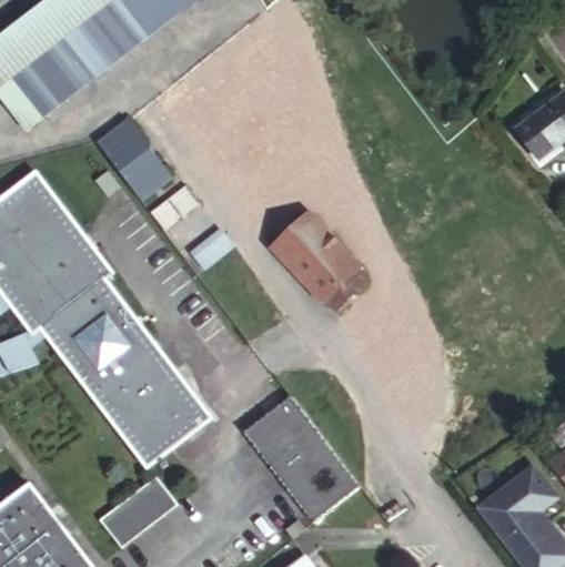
[(39,0),(0,31),(0,88),(113,0),(39,0)]
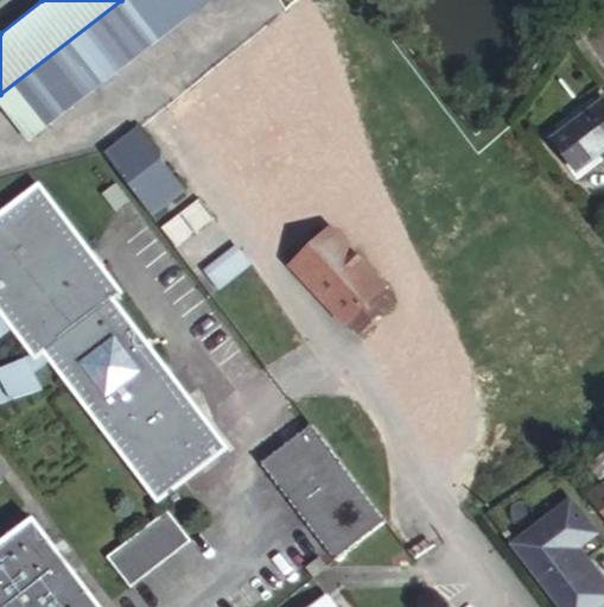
[(121,0),(0,94),(0,106),(29,140),(210,0),(121,0)]
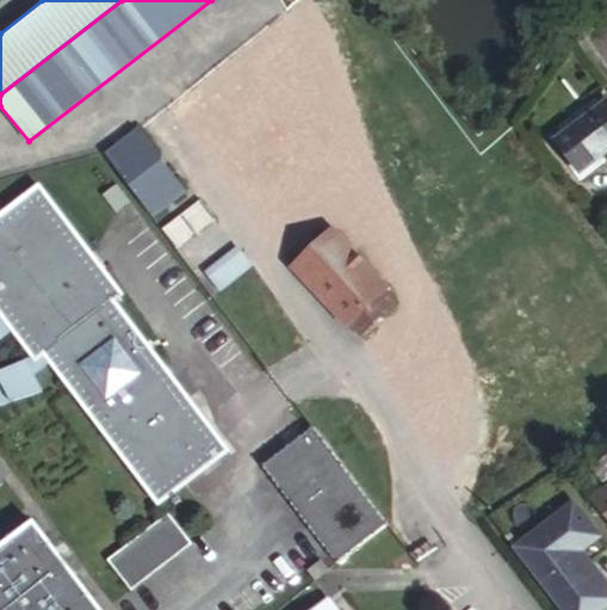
[(606,99),(553,142),(576,171),(606,145),(606,99)]
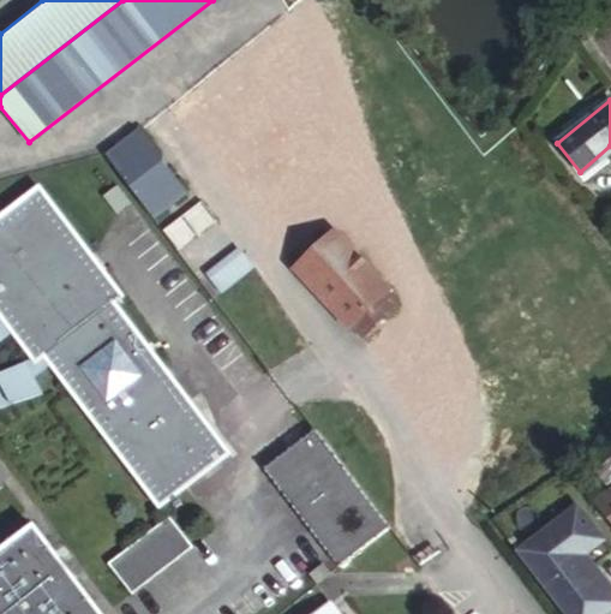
[(143,126),(109,153),(159,216),(192,190),(143,126)]
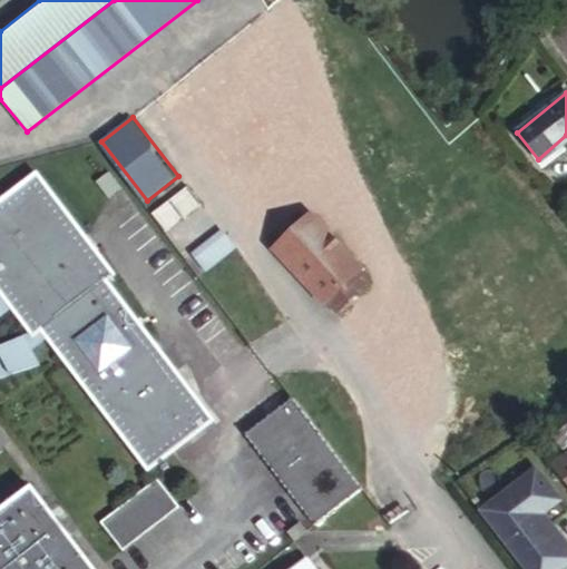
[(211,422),(106,284),(114,277),(36,175),(0,203),(0,297),(9,308),(29,336),(32,340),(41,333),(46,340),(147,472),(211,422)]
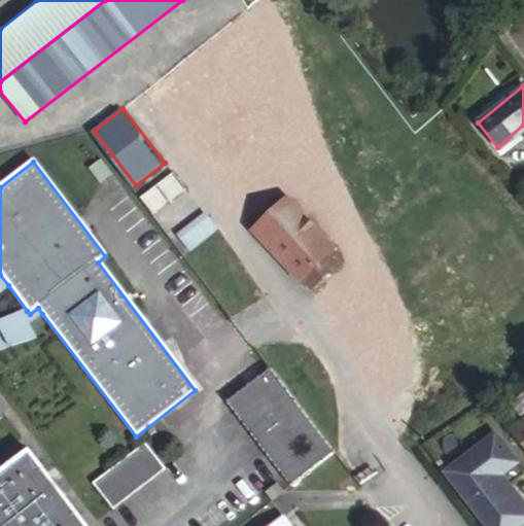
[(285,199),(250,233),(297,281),(299,279),(308,289),(324,272),(339,259),(330,250),(333,247),(285,199)]
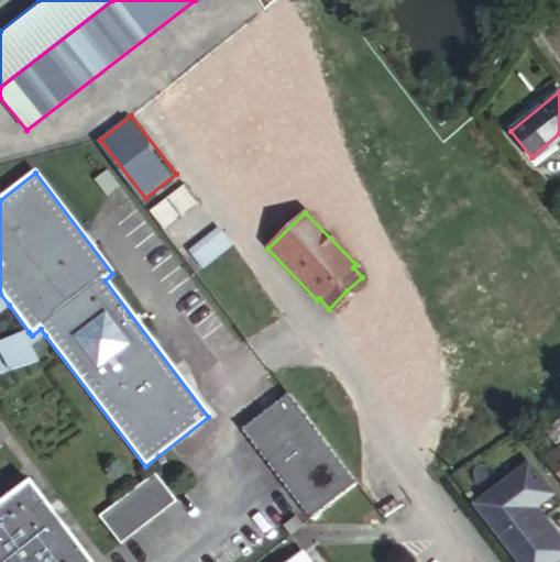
[(202,268),(231,244),(216,227),(187,251),(202,268)]
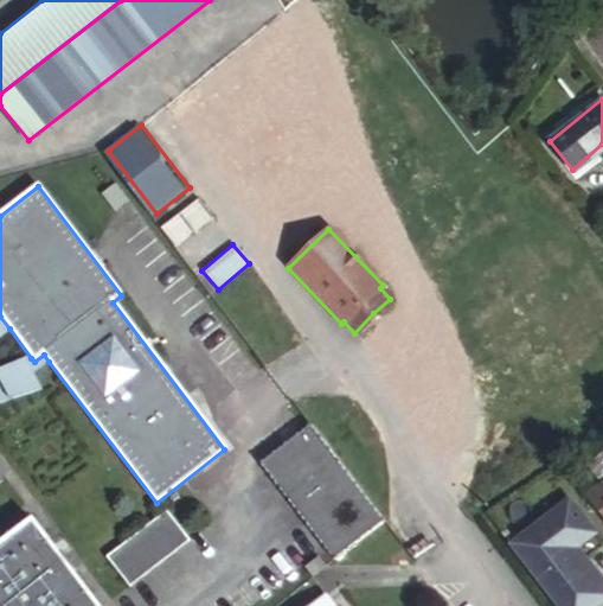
[(0,404),(36,394),(29,378),(49,362),(44,355),(34,362),(31,358),(0,371),(0,337),(10,329),(0,317),(0,404)]
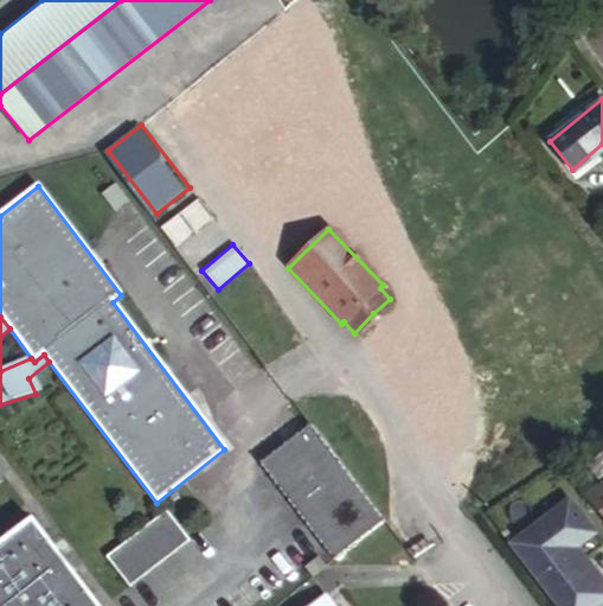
[(256,465),(319,546),(333,535),(346,553),(380,527),(305,428),(256,465)]
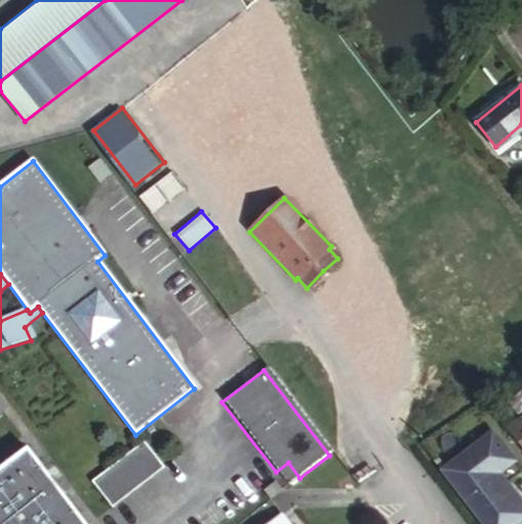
[(521,419),(507,431),(521,451),(521,419)]
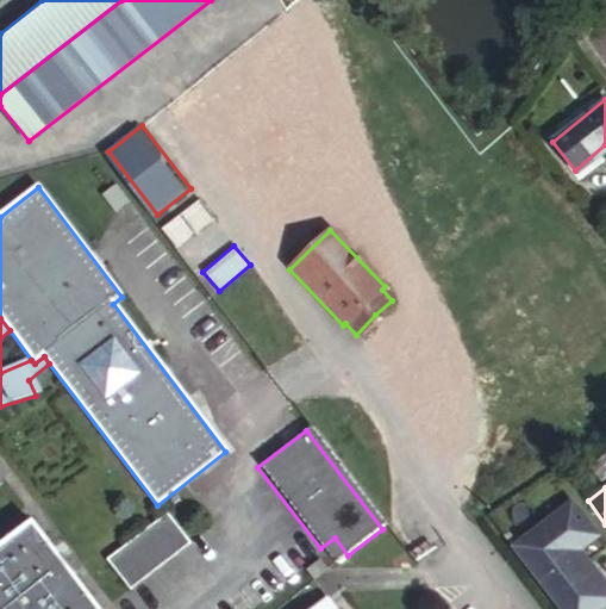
[(572,503),(513,548),(539,583),(598,538),(572,503)]
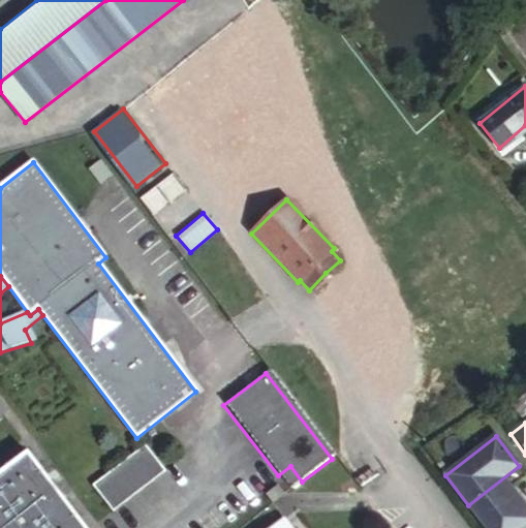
[(145,445),(93,487),(113,513),(165,471),(145,445)]
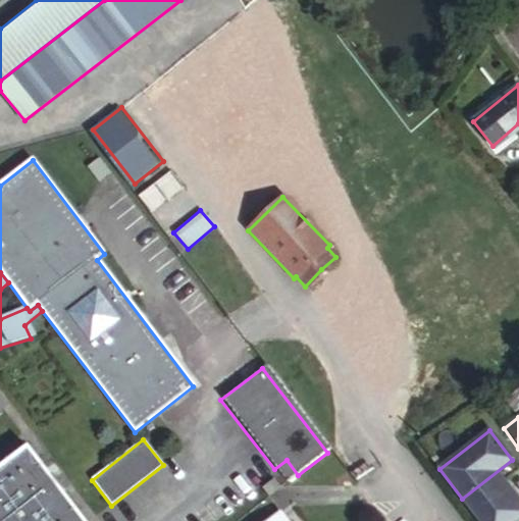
[(0,520),(84,520),(26,447),(0,466),(0,520)]
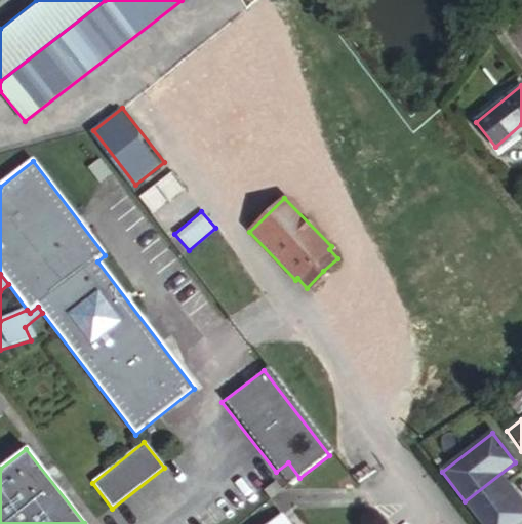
[(276,472),(288,487),(299,478),(288,462),(276,472)]
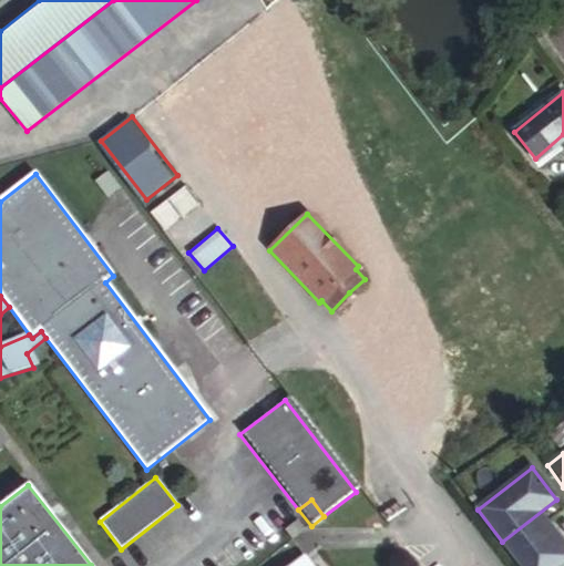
[(293,521),(280,530),(289,542),(303,533),(293,521)]
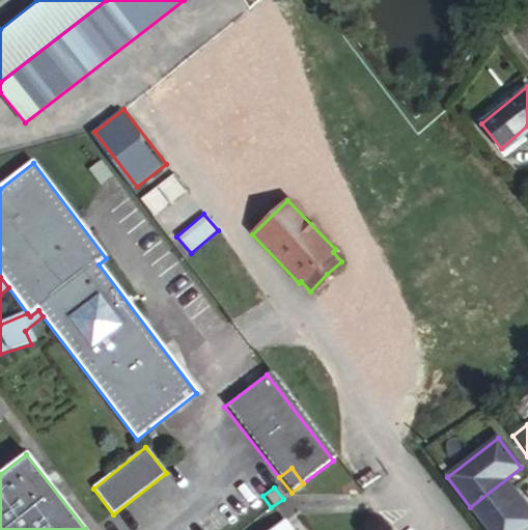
[(286,529),(279,521),(268,529),(286,529)]
